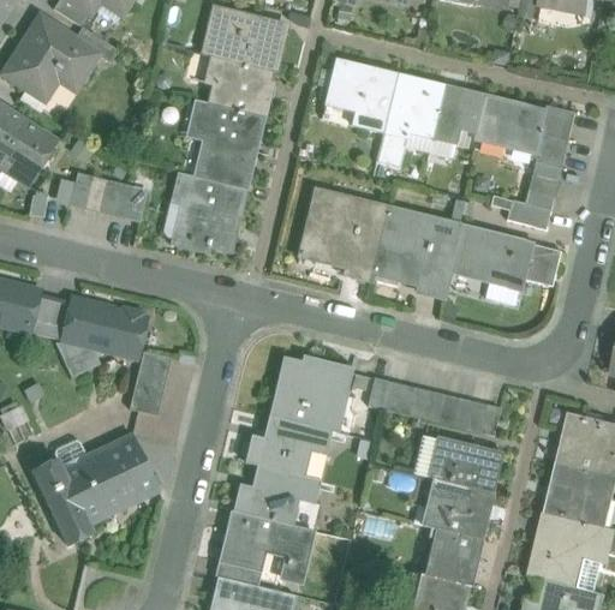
[(91,15),(70,0),(59,0),(54,9),(83,27),(84,27),(91,15)]
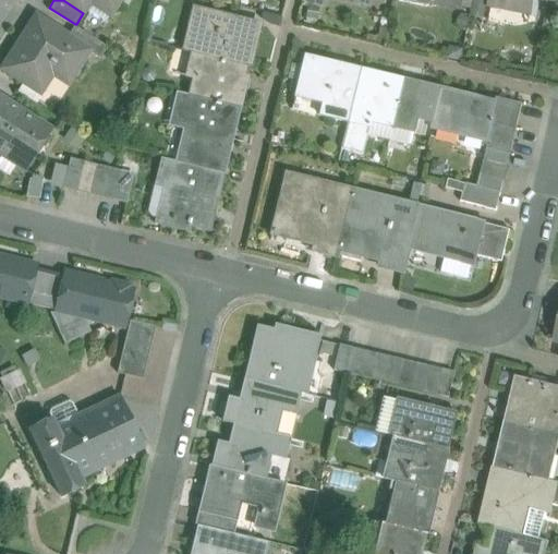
[(63,0),(83,13),(92,0),(102,0),(114,8),(119,0),(63,0)]
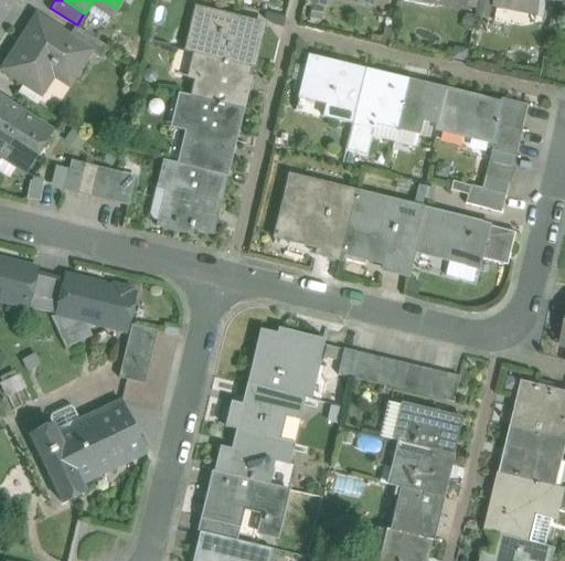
[(496,0),(496,1),(498,1),(498,0),(536,7),(535,8),(537,9),(539,0),(496,0)]
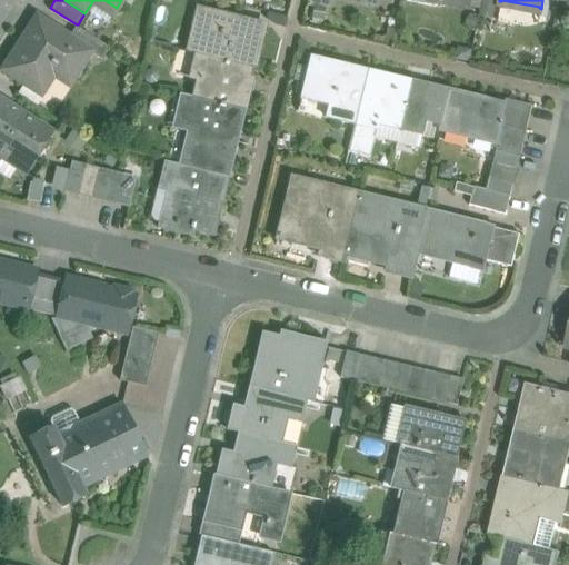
[(270,18),(287,19),(288,3),(271,2),(270,18)]
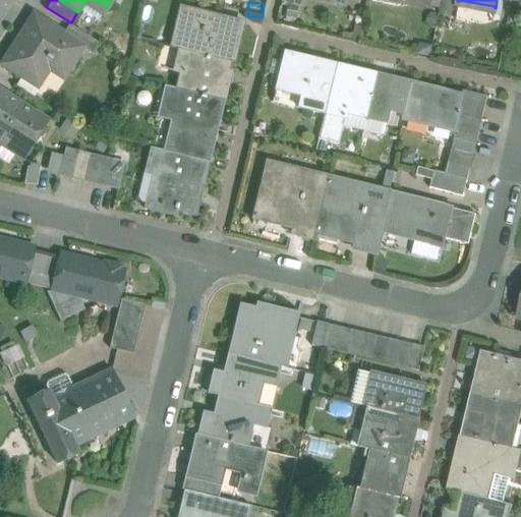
[(243,20),(181,5),(172,45),(180,47),(229,59),(233,60),(243,20)]
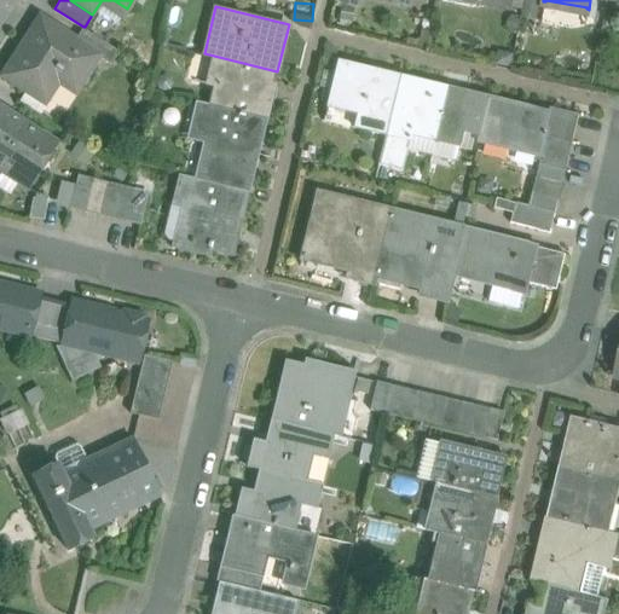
[(75,39),(41,17),(5,74),(24,87),(45,100),(62,74),(80,85),(99,54),(75,39)]
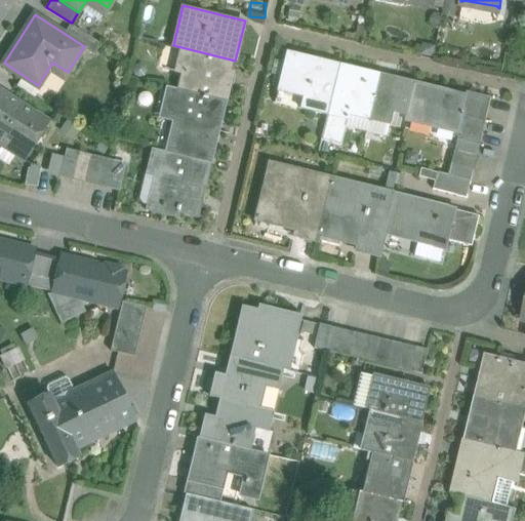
[(72,23),(71,23),(64,33),(84,46),(91,51),(98,41),(72,23)]
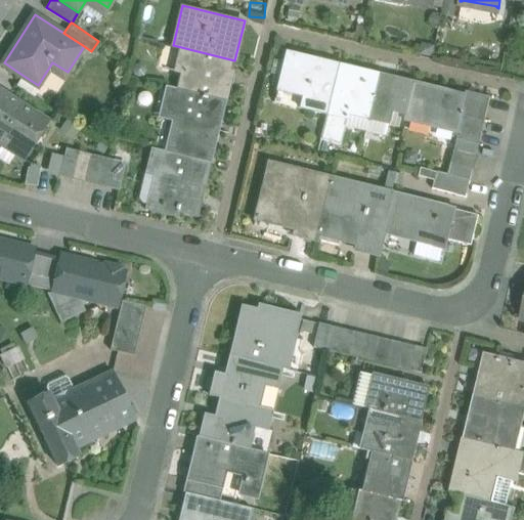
[(230,59),(181,47),(176,69),(183,71),(179,87),(225,98),(228,83),(227,83),(229,71),(228,70),(230,59)]
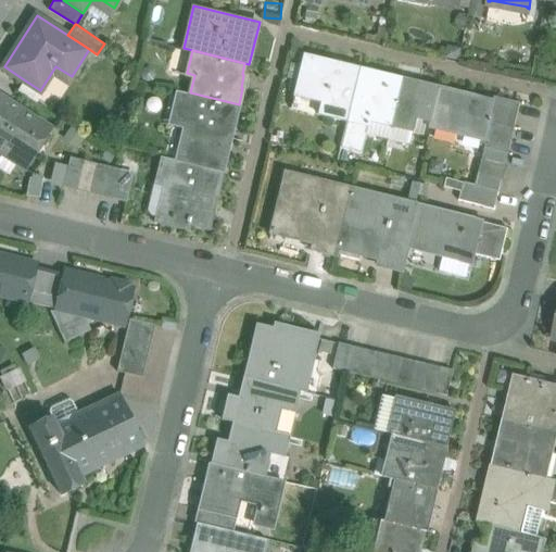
[(359,66),(304,52),(294,89),(321,96),(318,111),(346,117),(359,66)]
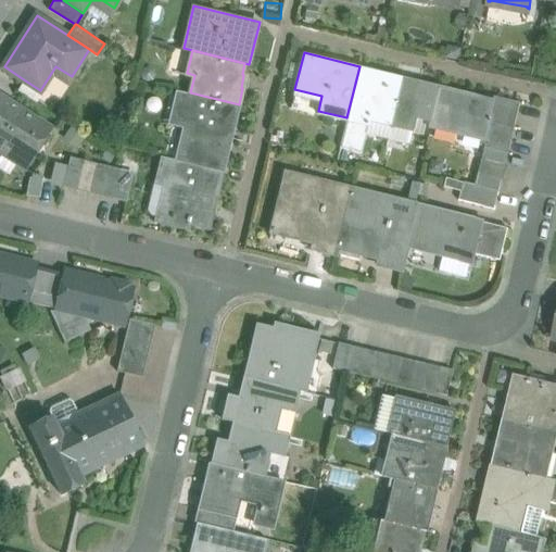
[(439,85),(359,66),(346,117),(340,146),(362,151),(369,118),(411,128),(414,115),(430,118),(439,85)]
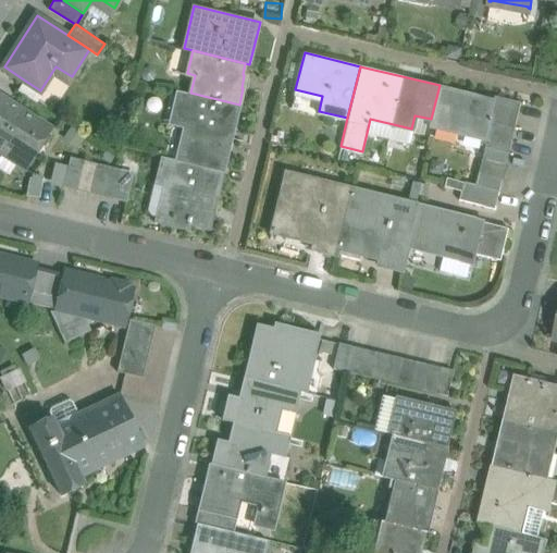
[(34,100),(40,90),(22,78),(15,89),(34,100)]
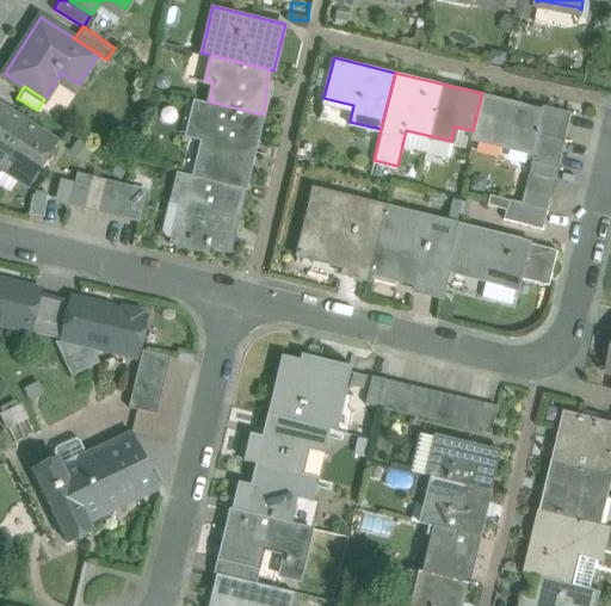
[(543,107),(482,93),(473,130),(471,137),(532,152),(535,146),(537,131),(543,107)]
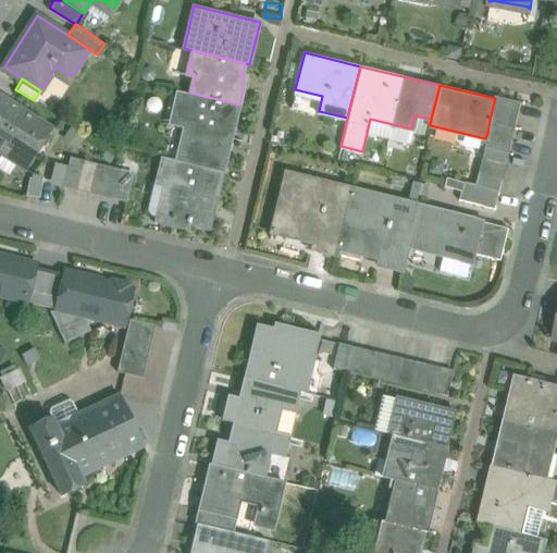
[(190,93),(180,90),(173,120),(185,123),(176,159),(223,171),(239,105),(190,93)]
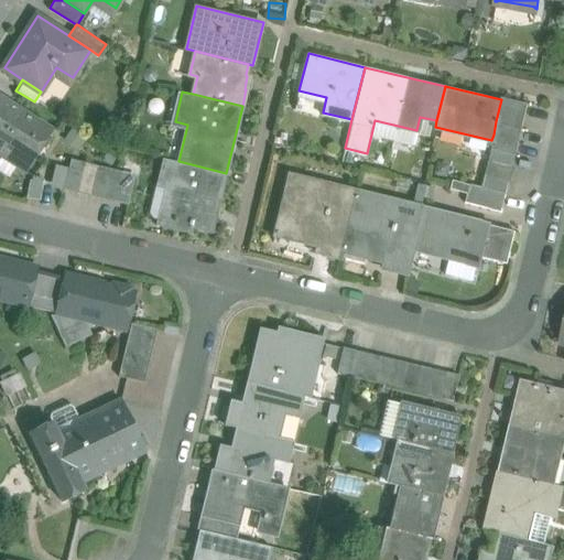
[(0,141),(21,109),(0,96),(0,141)]
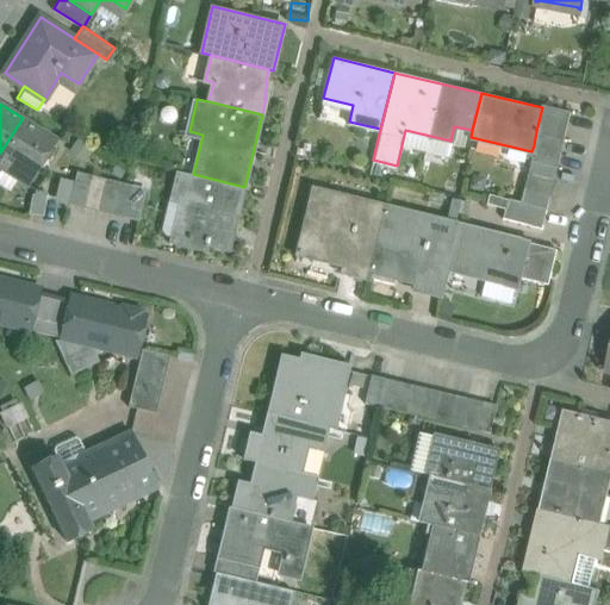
[(571,110),(543,104),(542,107),(536,131),(564,137),(571,110)]
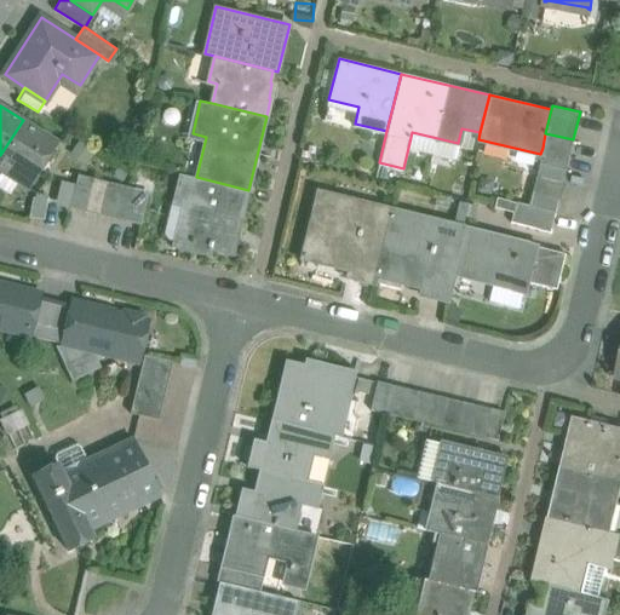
[(23,120),(0,155),(0,167),(27,185),(53,144),(40,136),(39,130),(23,120)]
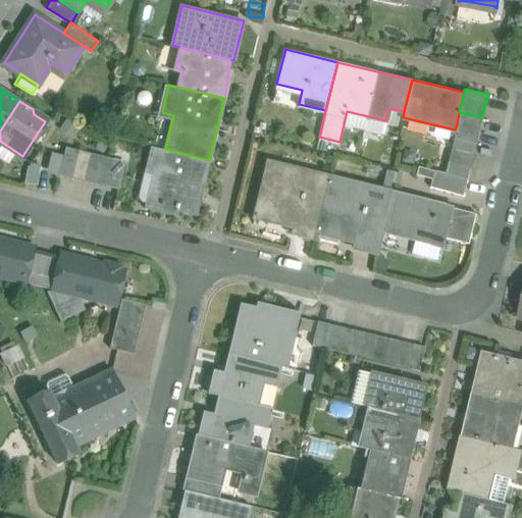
[(47,118),(33,109),(34,114),(45,121),(47,118)]
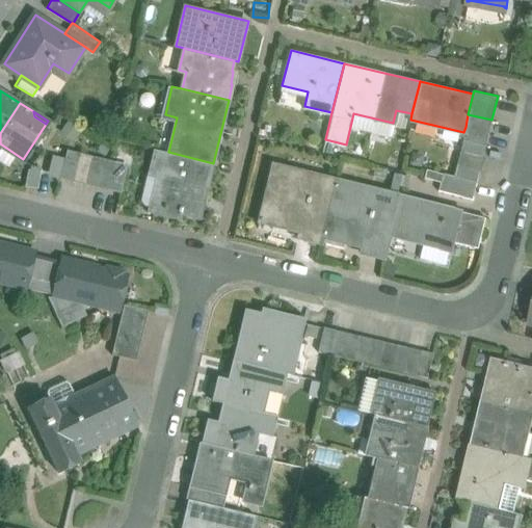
[(491,120),(468,114),(466,127),(489,132),(491,120)]
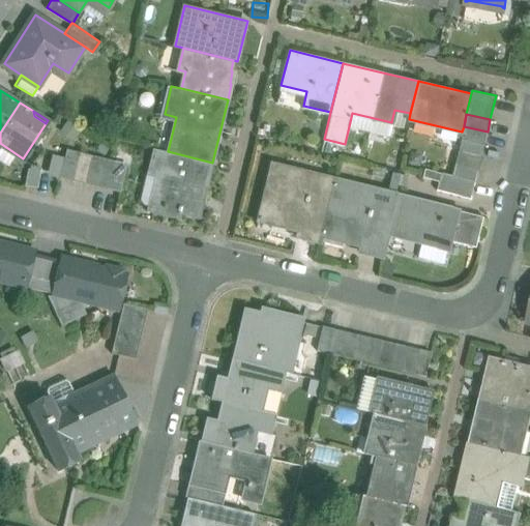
[(488,132),(464,126),(462,132),(461,138),(484,144),(488,132)]
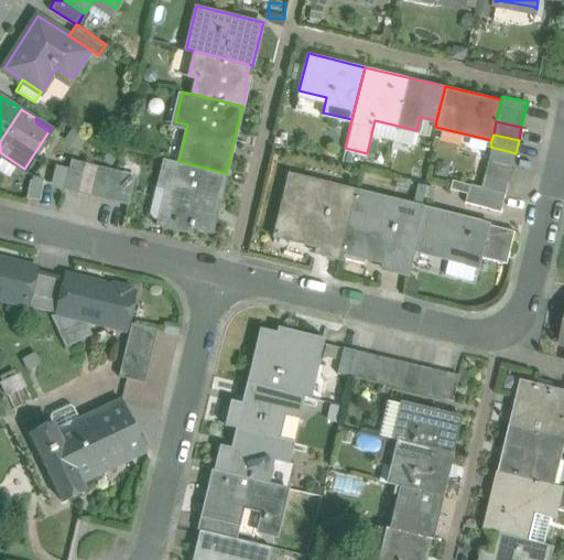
[(516,153),(490,147),(487,160),(512,167),(516,153)]
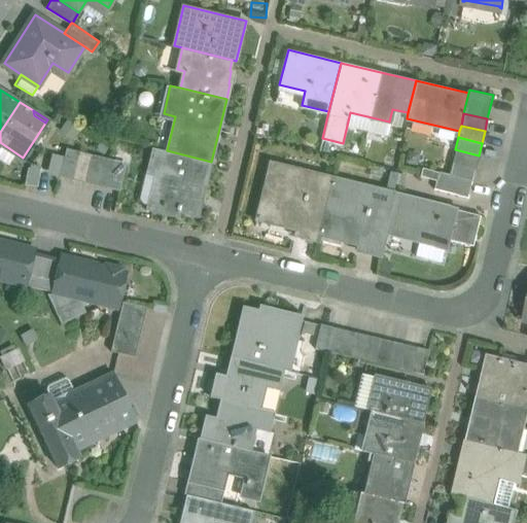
[(65,151),(60,175),(71,177),(78,149),(66,147),(65,151)]
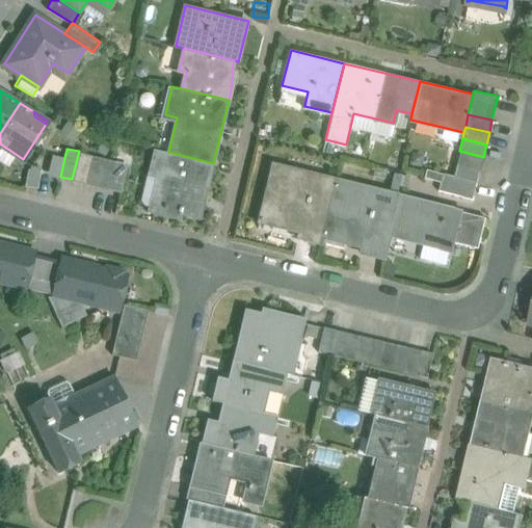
[(213,163),(168,152),(154,149),(149,169),(160,173),(153,205),(151,211),(180,217),(181,213),(201,217),(213,163)]
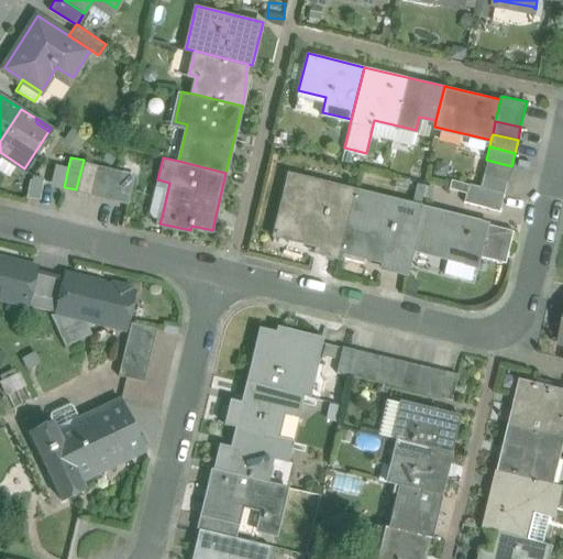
[(47,183),(64,187),(69,162),(53,159),(47,183)]
